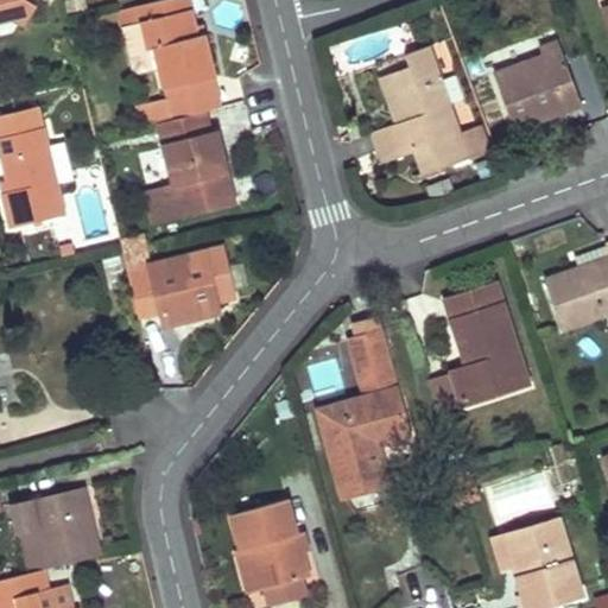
[(0,0),(0,14),(10,13),(25,23),(36,4),(30,0),(0,0)]
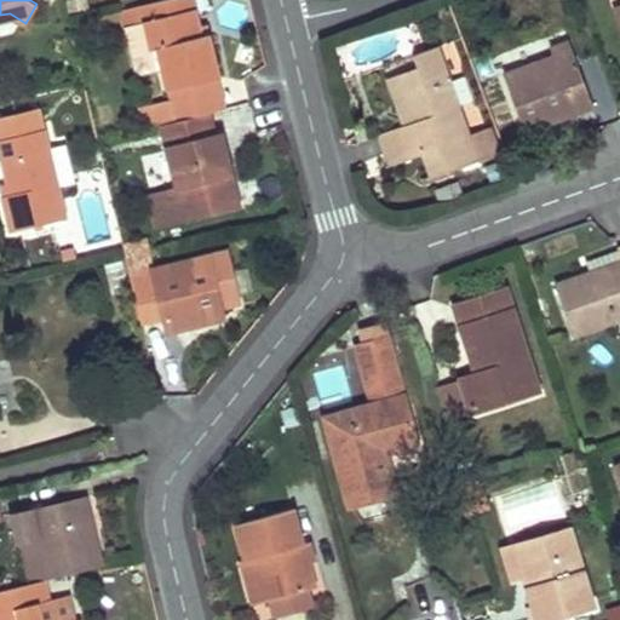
[(87,0),(73,0),(72,0),(75,12),(90,9),(87,0)]
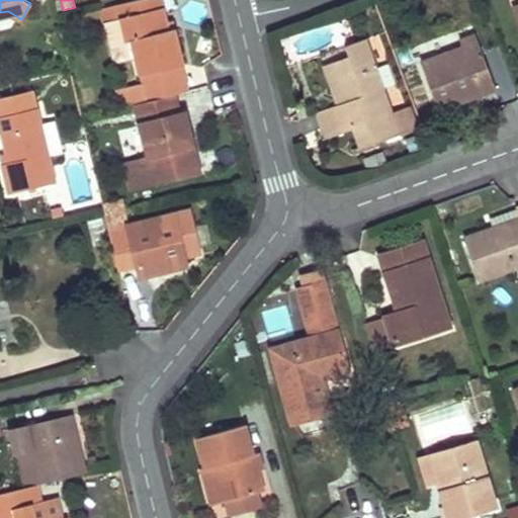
[(181,55),(174,29),(167,30),(166,22),(160,0),(137,0),(100,9),(104,22),(119,19),(125,42),(132,41),(147,102),(177,94),(190,91),(181,55)]
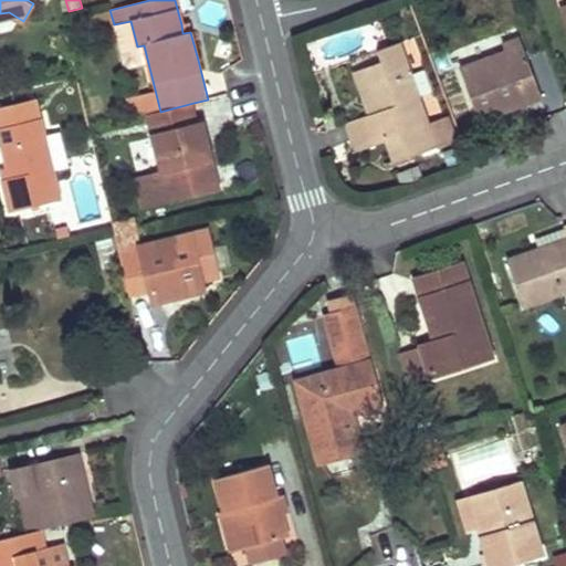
[(189,23),(181,24),(182,33),(190,32),(189,23)]
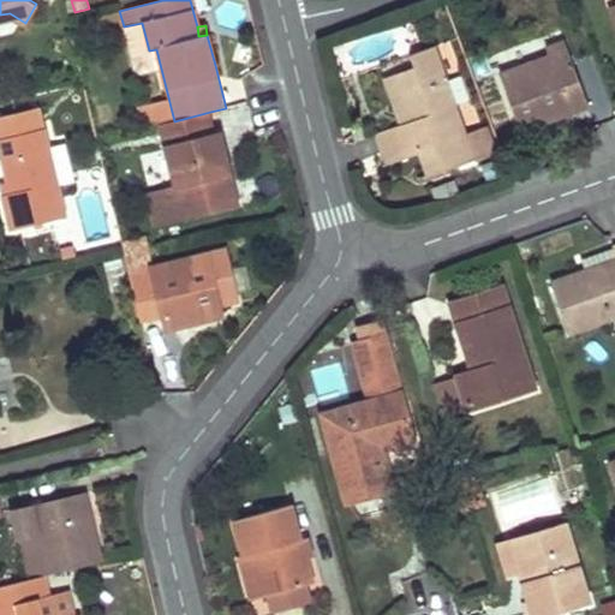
[(549,55),(502,73),(520,119),(541,112),(566,101),(571,112),(589,105),(563,41),(545,48),(549,55)]
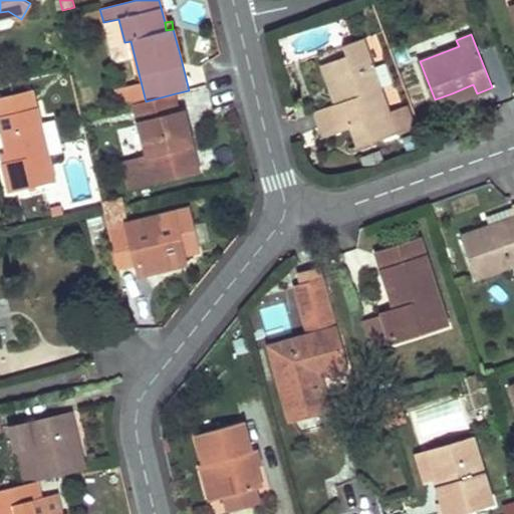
[(334,104),(313,111),(323,138),(343,131),(349,129),(356,147),(380,139),(414,126),(407,104),(390,110),(363,38),(341,46),(344,56),(320,65),(334,104)]
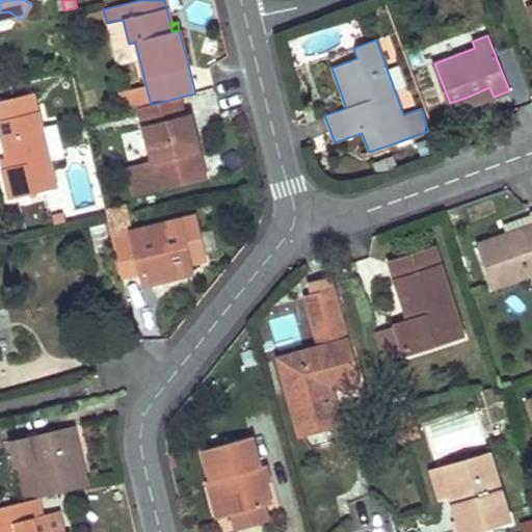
[(346,108),(331,68),(356,58),(353,48),(306,64),(324,115),(346,108)]
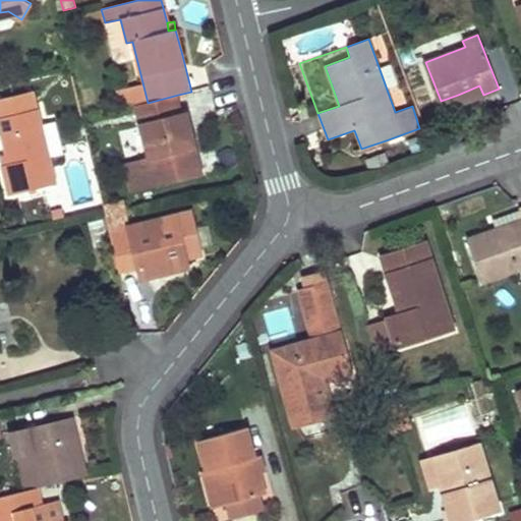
[(458,95),(461,104),(471,100),(483,95),(479,85),(458,95)]
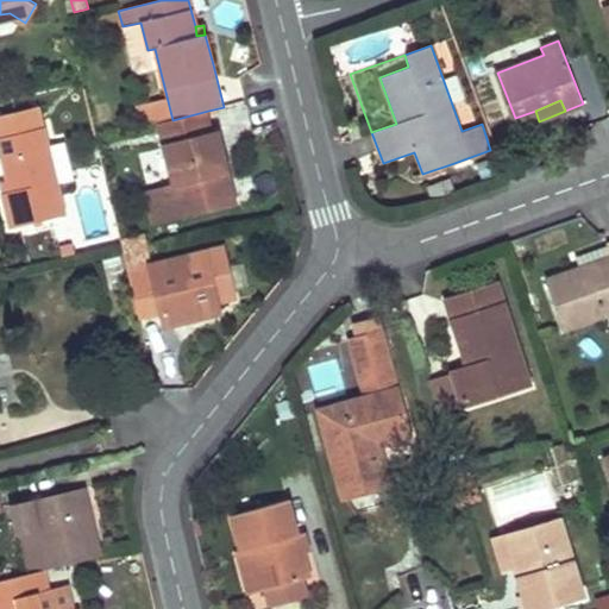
[(41,111),(0,120),(0,138),(44,127),(41,111)]
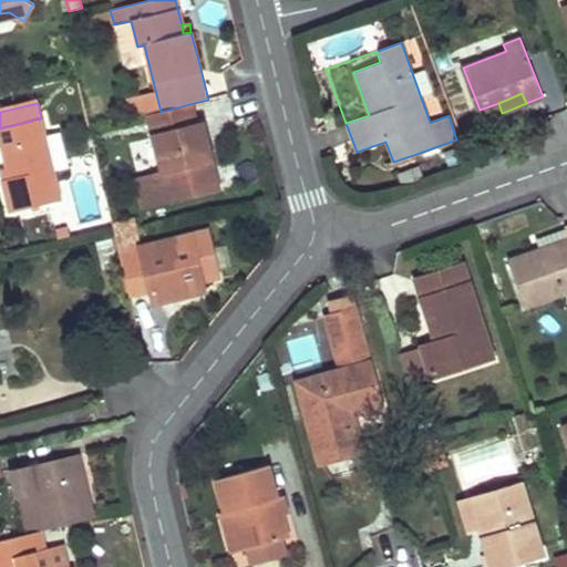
[(161,112),(150,114),(171,200),(219,188),(209,145),(204,122),(198,123),(194,103),(161,112)]
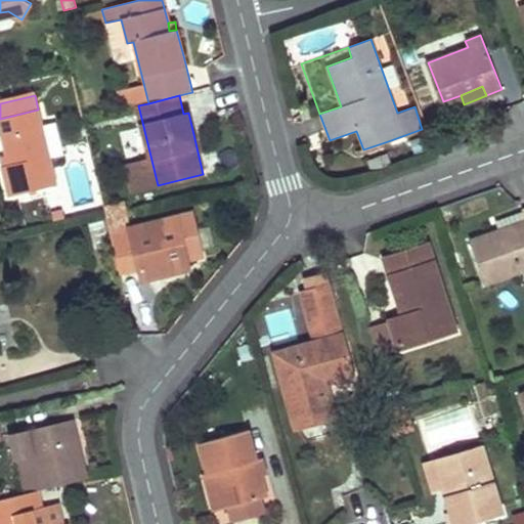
[(38,110),(0,119),(0,124),(10,165),(3,166),(10,195),(56,184),(50,159),(42,127),(38,110)]
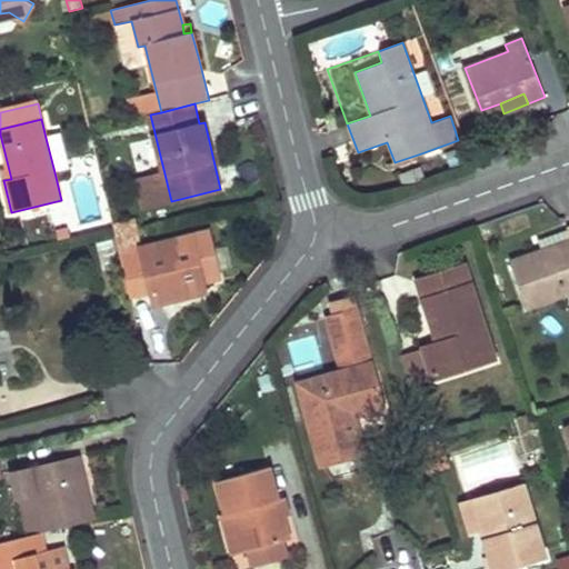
[(65,132),(46,138),(55,172),(72,168),(65,132)]
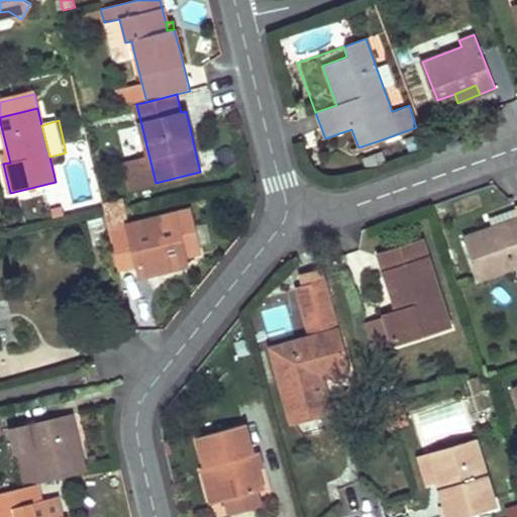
[(358,147),(351,129),(345,131),(352,149),(358,147)]
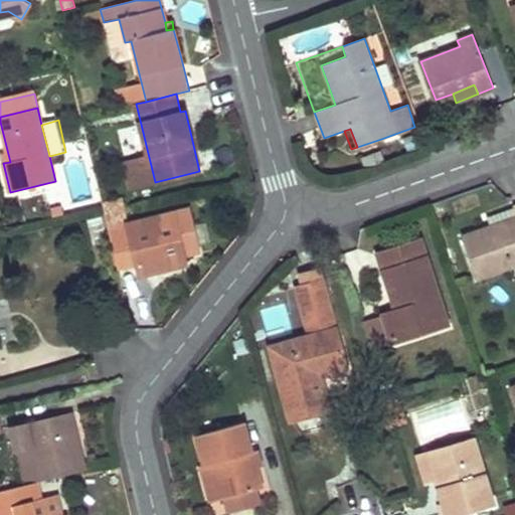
[(415,136),(404,139),(409,151),(418,147),(415,136)]
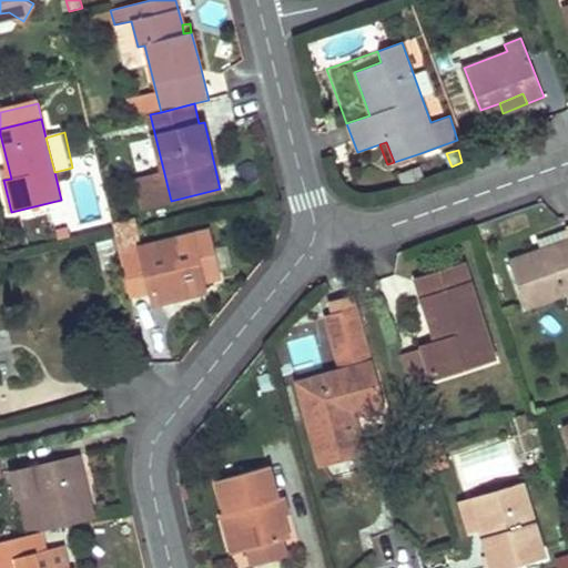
[(137,221),(113,226),(117,237),(138,231),(137,221)]
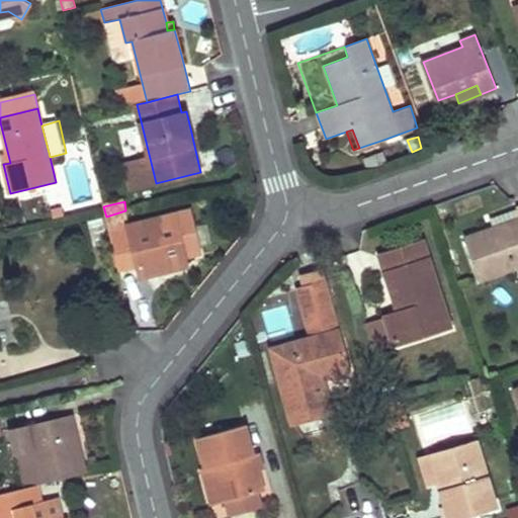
[(479,233),(464,238),(481,280),(517,266),(517,207),(517,208),(517,211),(517,223),(496,232),(494,227),(479,233)]
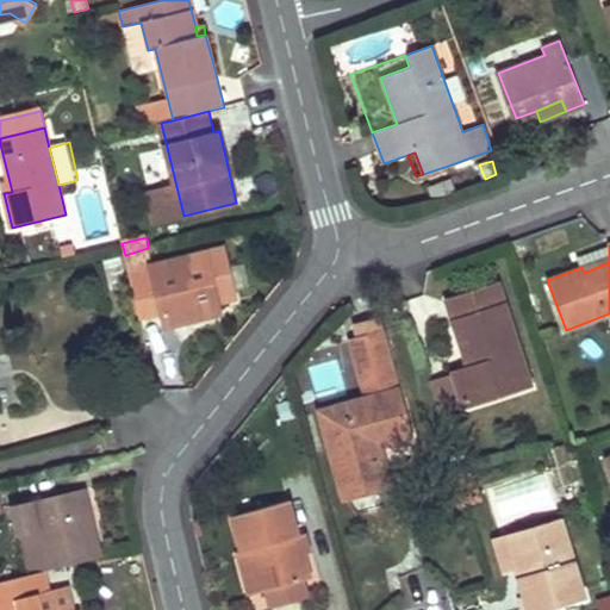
[(73,246),(60,248),(62,257),(75,255),(73,246)]
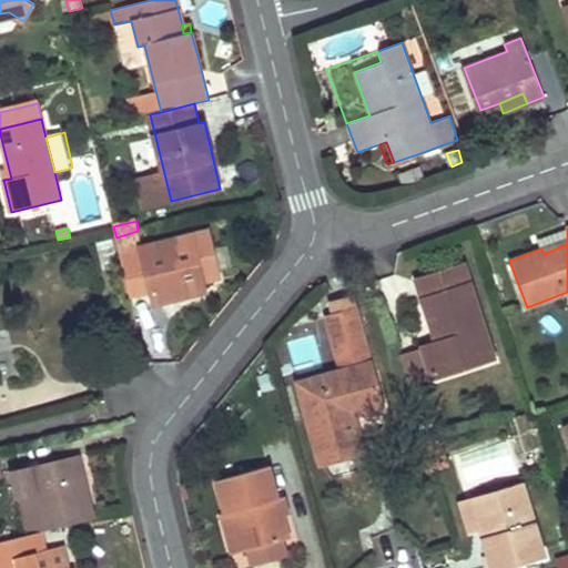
[(567,232),(567,229),(539,240),(541,249),(544,254),(567,244),(567,232)]
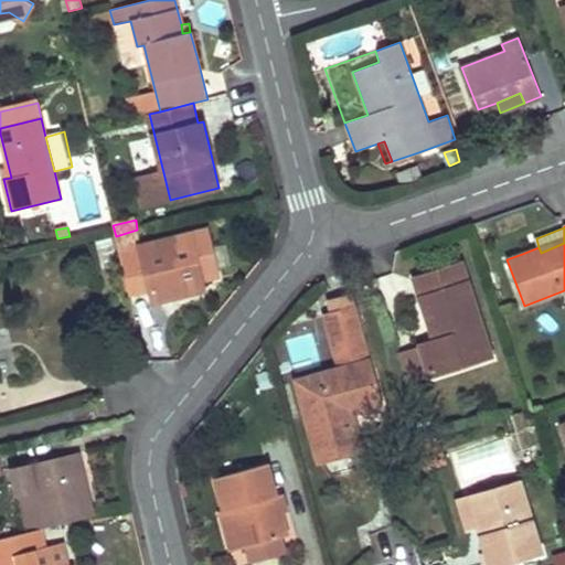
[(205,233),(120,253),(129,295),(148,291),(151,305),(188,297),(203,294),(201,281),(216,278),(205,233)]
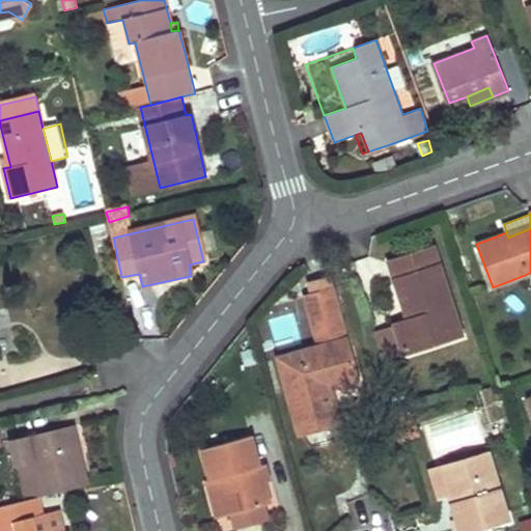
[(106,225),(94,227),(99,246),(111,243),(106,225)]
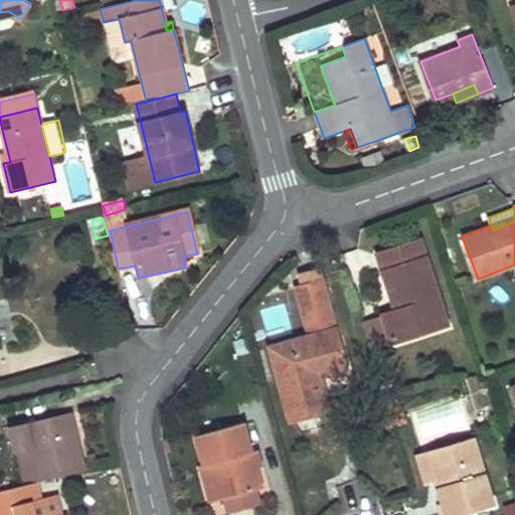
[(449,325),(420,240),(397,247),(377,254),(393,303),(397,302),(399,309),(395,310),(382,314),(392,343),(449,325)]
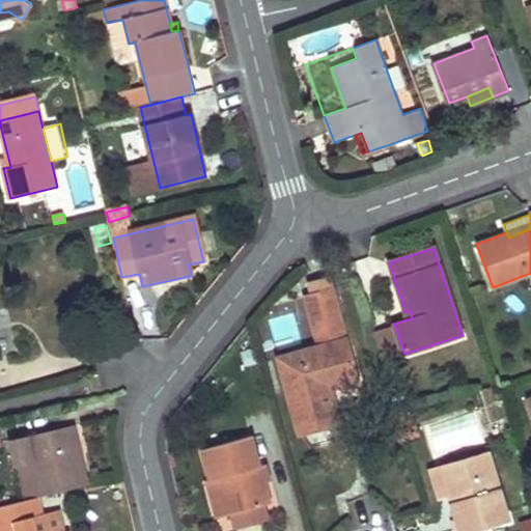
[(310,295),(305,296),(316,338),(344,331),(330,278),(308,284),(310,295)]
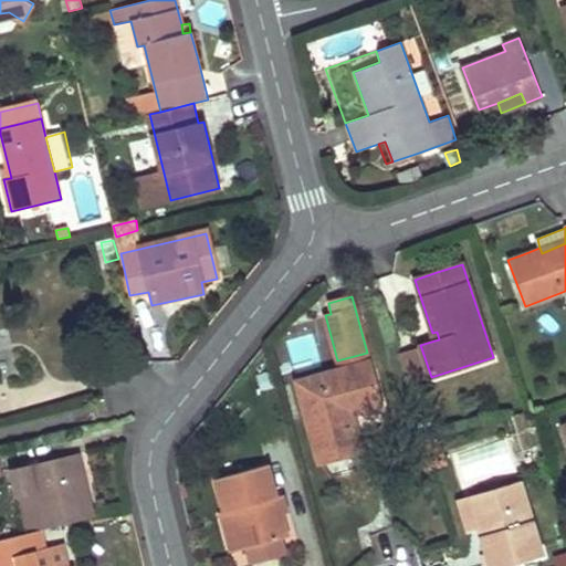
[(431,377),(420,345),(398,353),(408,385),(431,377)]
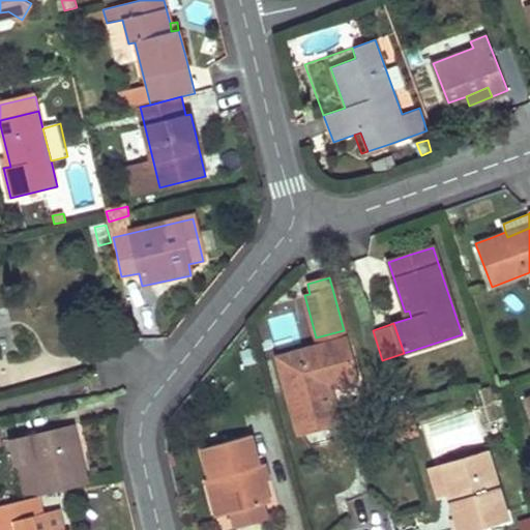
[(345,339),(278,357),(299,433),(322,427),(340,421),(330,386),(356,379),(345,339)]
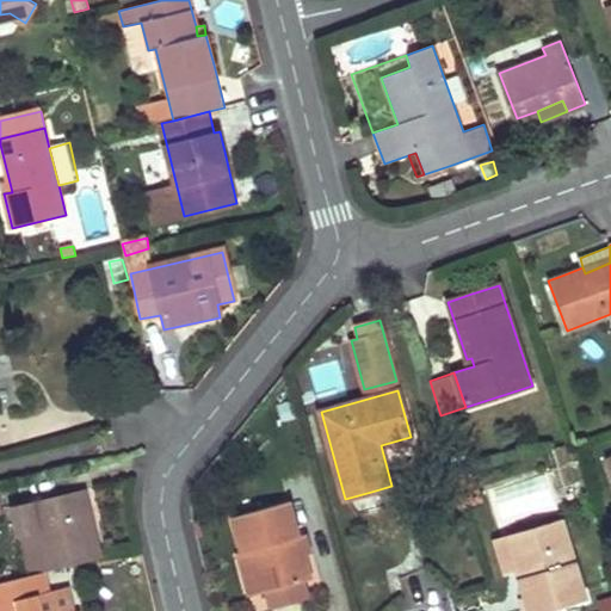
[(294,402),(283,406),(287,421),(298,418),(294,402)]
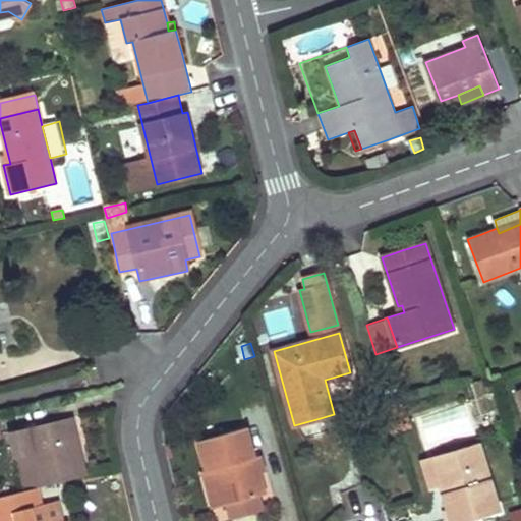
[(191,401),(184,411),(191,418),(199,407),(191,401)]
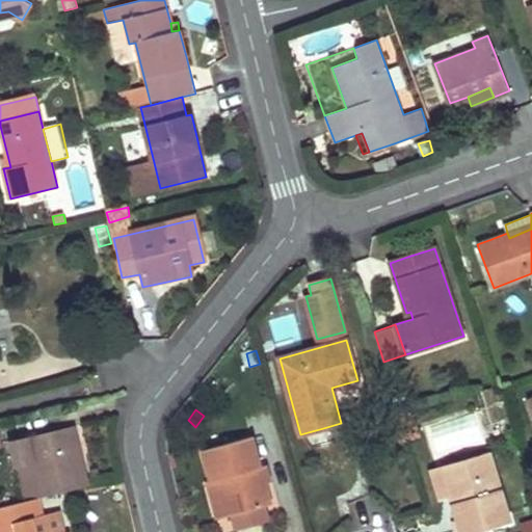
[(72,425),(11,441),(18,467),(33,462),(41,497),(87,484),(80,454),(72,425)]
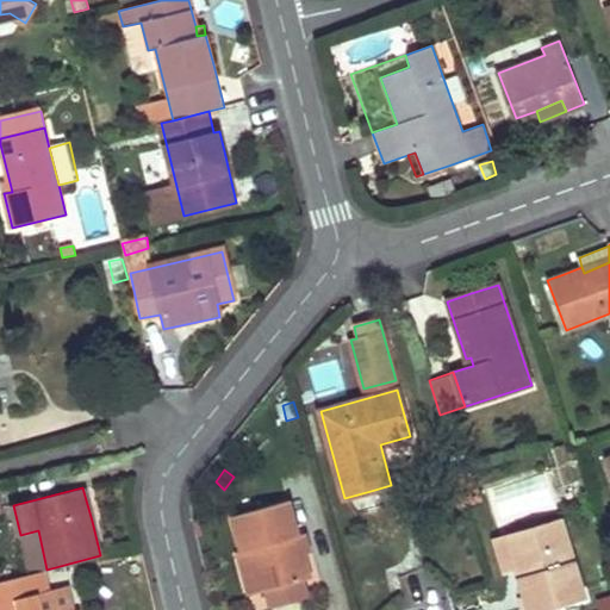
[(290,500),(231,517),(241,552),(246,551),(256,591),(287,584),(310,578),(303,554),(298,535),(290,500)]
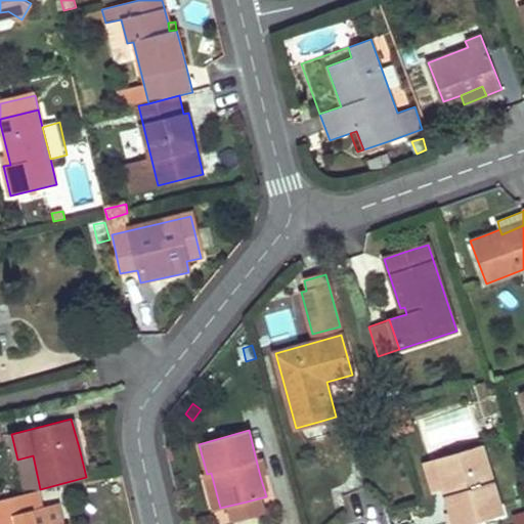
[(480,445),(443,455),(453,492),(444,494),(451,516),(453,523),(469,523),(500,514),(480,445)]
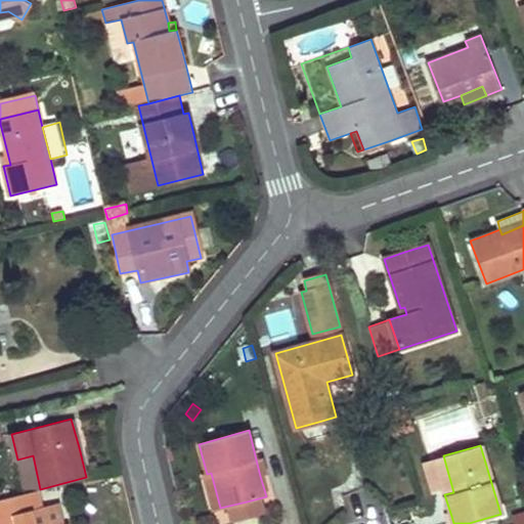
[(33,455),(17,460),(25,492),(40,489),(33,455)]
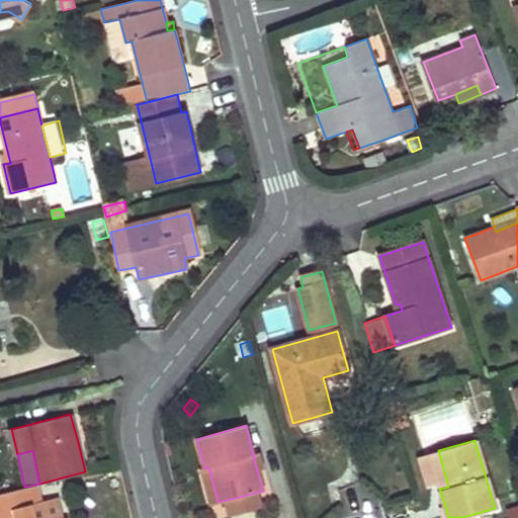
[(438,450),(429,453),(439,489),(448,487),(438,450)]
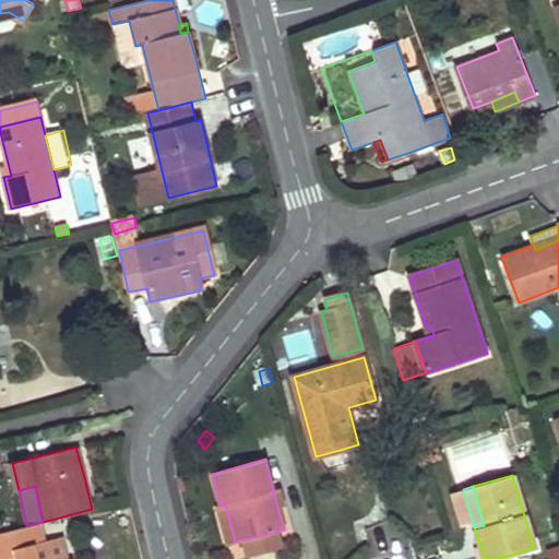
[(280,489),(273,490),(277,508),(284,506),(280,489)]
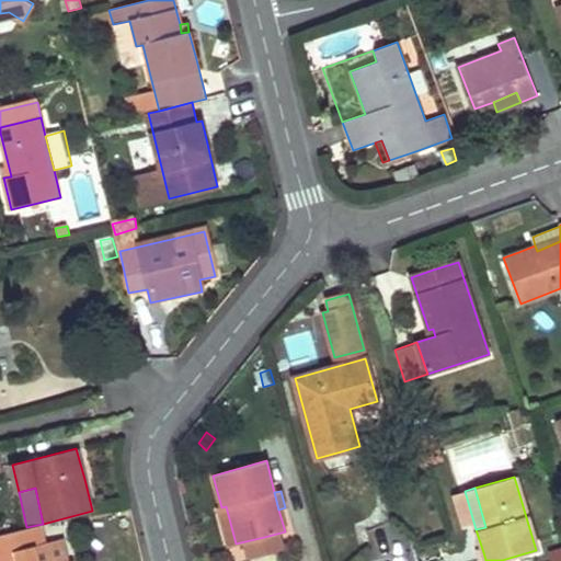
[(221,507),(218,508),(229,546),(236,544),(226,506),(221,507)]
